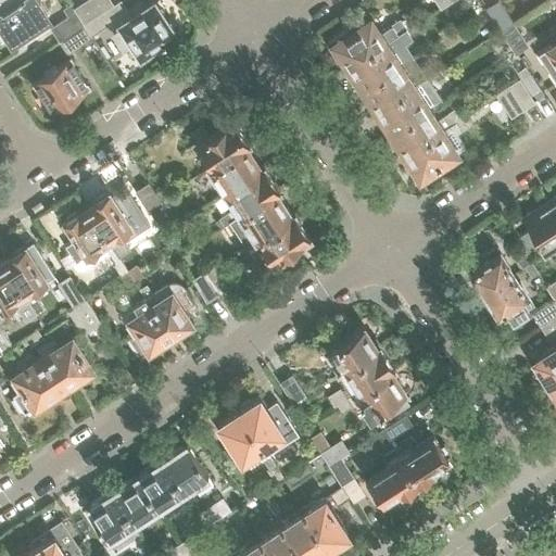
[(0,0),(0,10),(14,0),(0,0)]
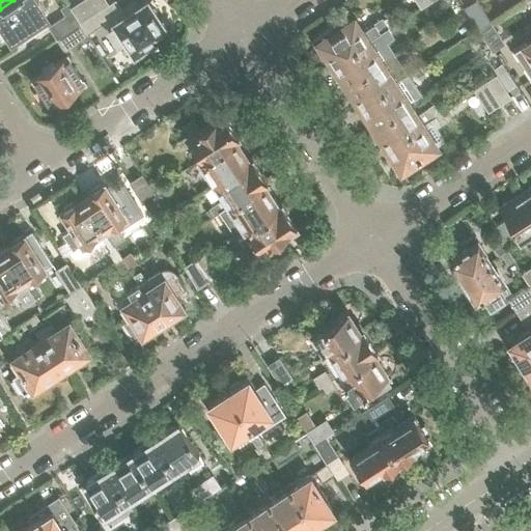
[(40,17),(45,14),(35,0),(14,0),(0,9),(0,16),(4,23),(4,26),(7,31),(10,32),(11,34),(17,32),(23,42),(46,26),(40,17)]
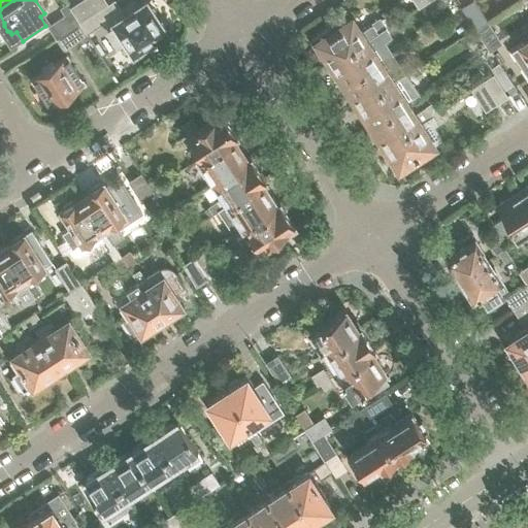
[(80,23),(101,9),(107,4),(104,0),(84,0),(71,8),(80,22),(79,22),(80,23)]
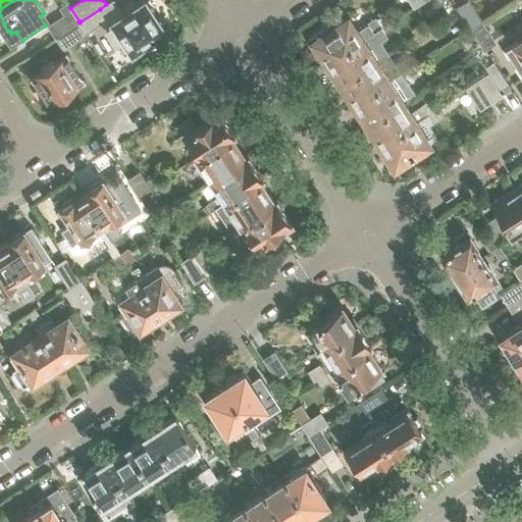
[(164,25),(160,19),(157,18),(146,1),(139,5),(135,0),(133,0),(106,17),(100,9),(80,22),(87,32),(102,22),(116,45),(123,40),(133,53),(165,32),(163,29),(164,25)]
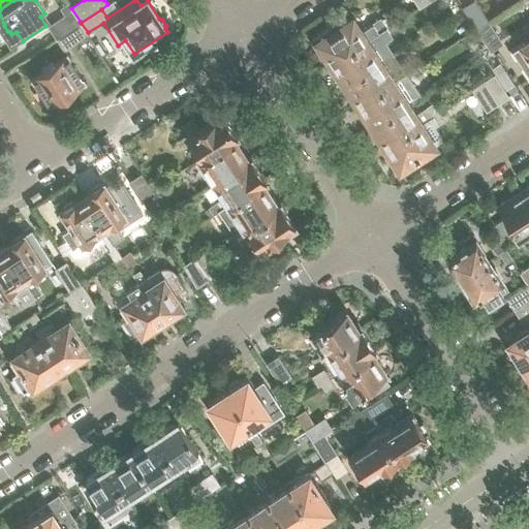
[(431,1),(430,0),(413,0),(419,8),(431,1)]
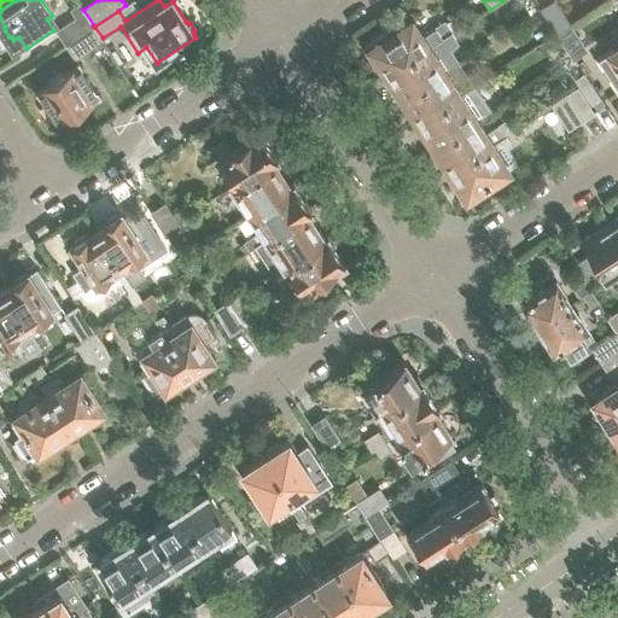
[(572,25),(555,0),(553,0),(540,9),(558,35),(572,25)]
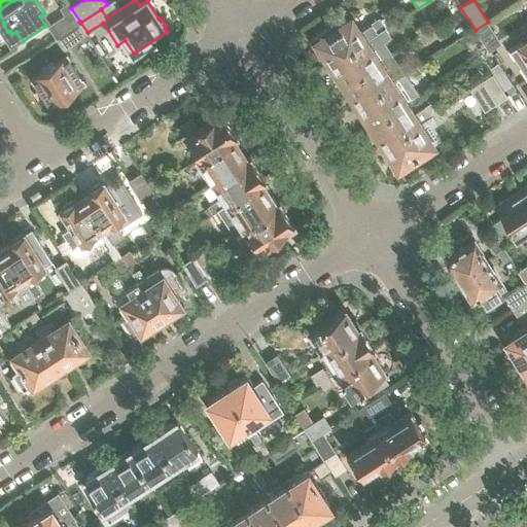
[(56,39),(57,39),(76,26),(70,15),(48,29),(56,39)]
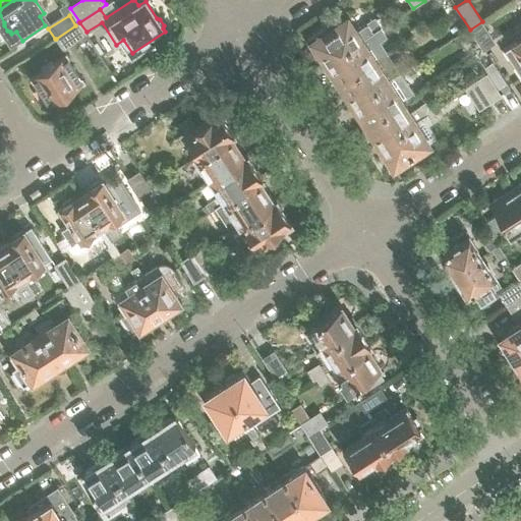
[(325,64),(364,38),(368,36),(380,29),(374,19),(356,33),(347,19),(331,31),(327,26),(308,39),(325,64)]
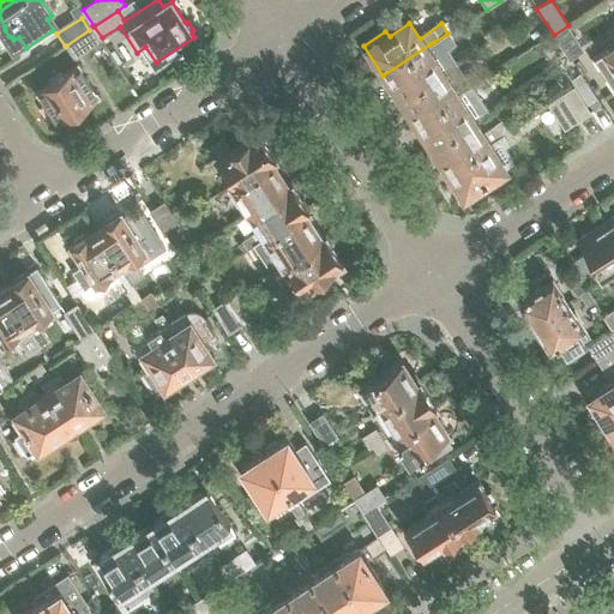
[(585,49),(569,25),(554,35),(570,59),(585,49)]
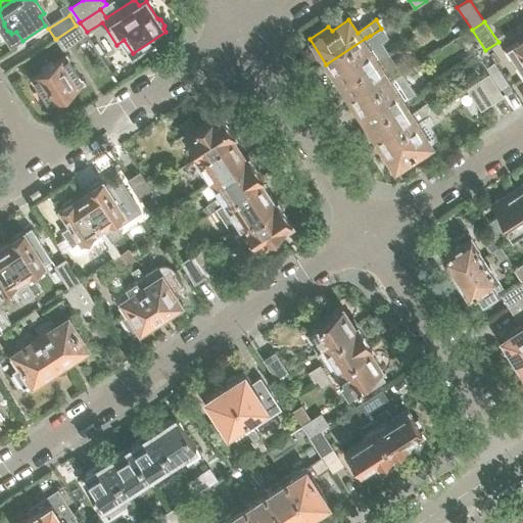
[(64,51),(89,35),(87,32),(80,22),(76,26),(56,39),(64,51)]
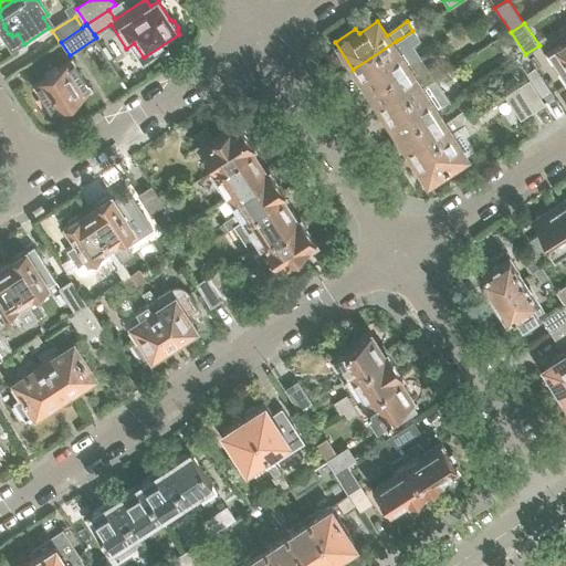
[(367,92),(411,64),(412,65),(422,59),(413,45),(420,40),(413,30),(412,31),(400,39),(396,41),(353,70),(367,92)]
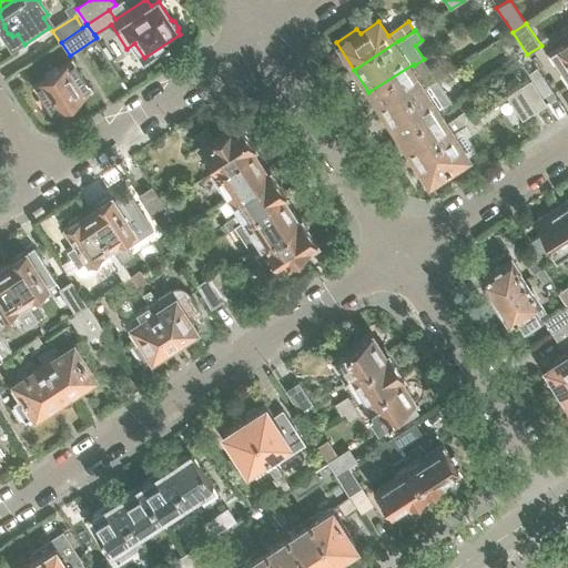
[(567,43),(560,49),(559,48),(548,56),(554,64),(555,63),(561,74),(560,75),(567,85),(567,43)]
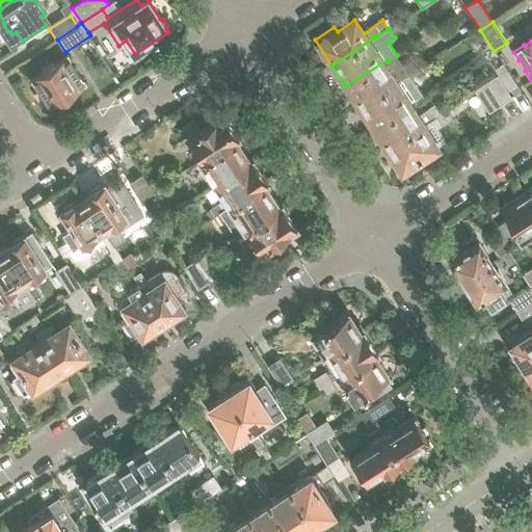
[(86,84),(68,55),(33,78),(51,106),(69,95),(72,96),(79,90),(80,87),(86,84)]
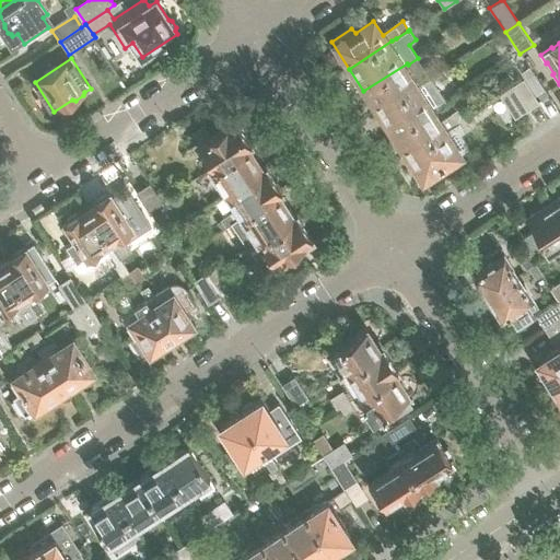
[(377,113),(431,79),(438,74),(431,66),(426,70),(422,66),(418,58),(408,65),(407,63),(363,91),(377,113)]
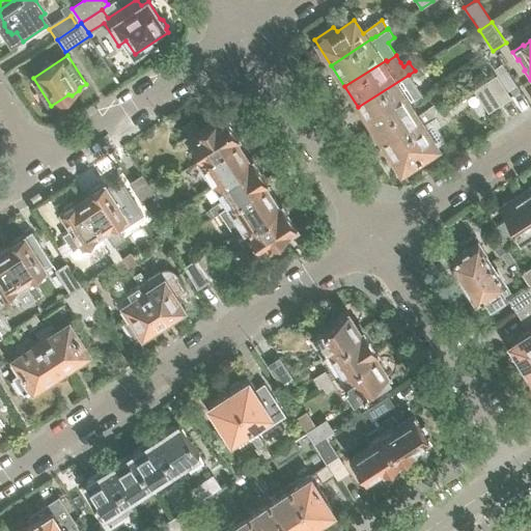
[(516,85),(503,63),(494,70),(508,91),(516,85)]
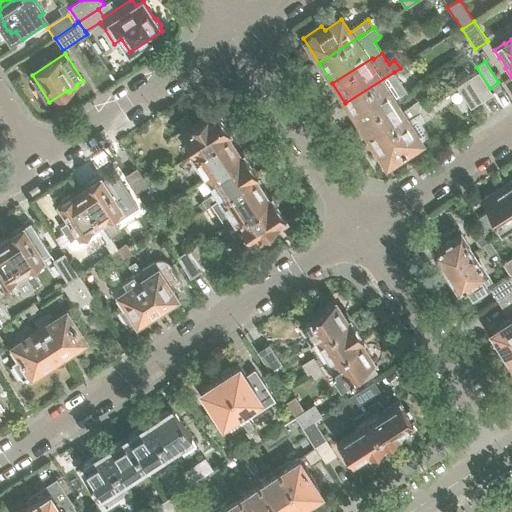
[(394,100),(407,91),(394,72),(345,103),(358,124),(394,100)]
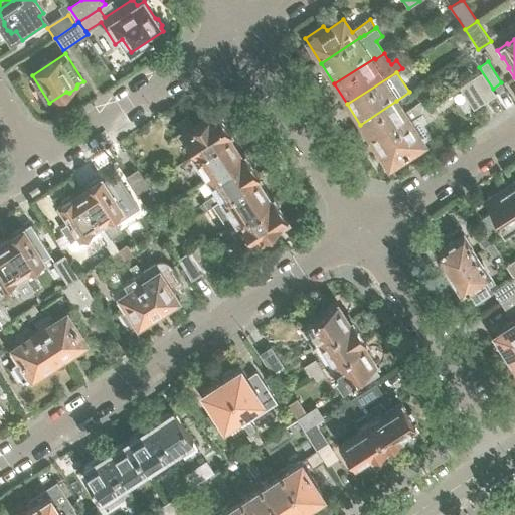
[(495,95),(482,74),(472,81),(485,102),(495,95)]
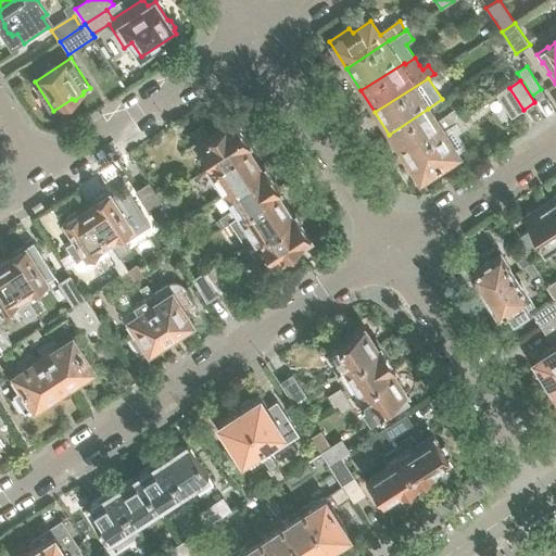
[(523,110),(509,88),(498,95),(513,116),(523,110)]
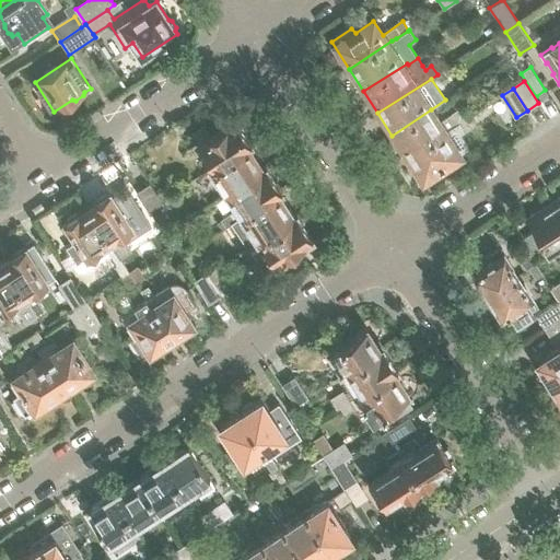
[(406,158),(466,119),(459,109),(440,123),(431,109),(392,136),(406,158)]
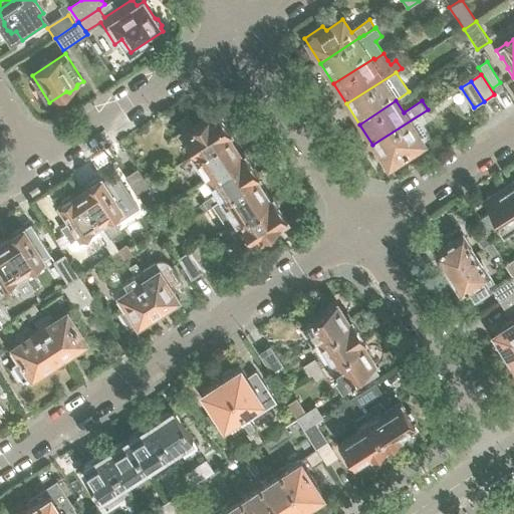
[(405,153),(423,142),(414,130),(433,116),(428,109),(372,145),(388,167),(390,166),(392,168),(406,159),(404,157),(407,155),(405,153)]
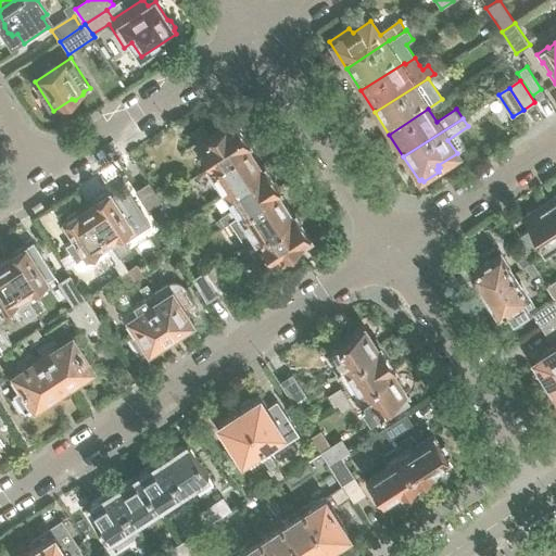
[(248,146),(251,143),(235,119),(209,136),(203,127),(191,134),(199,144),(198,144),(211,165),(207,167),(210,169),(248,146)]
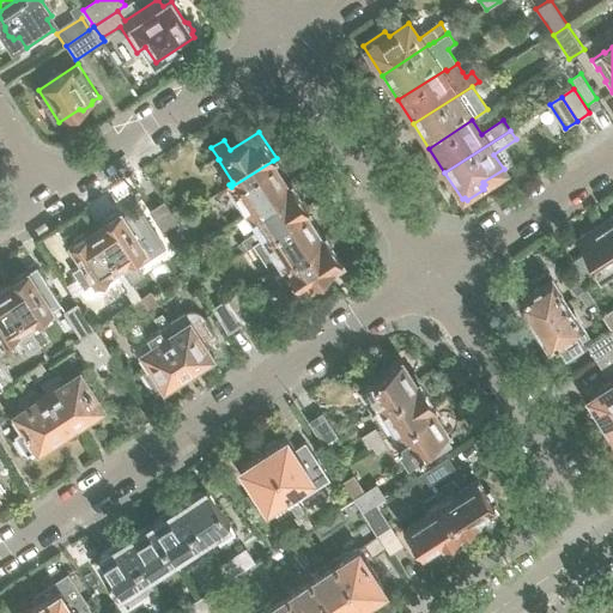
[(247,212),(289,186),(273,161),(231,187),(247,211),(247,212)]
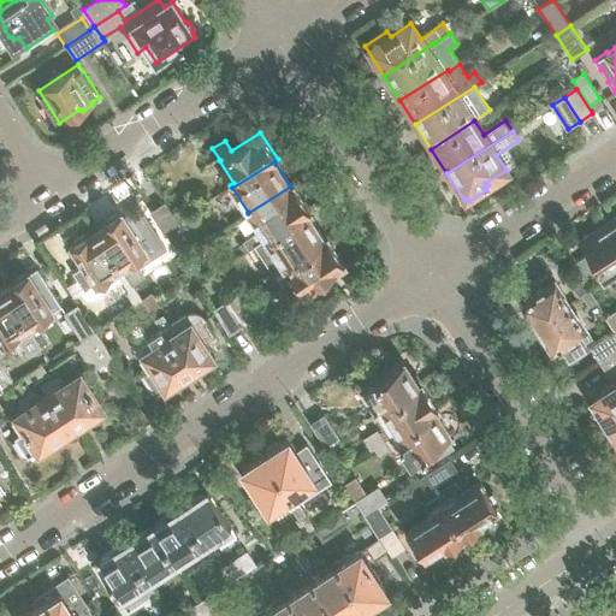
[(256,246),(308,213),(311,211),(294,184),(290,187),(248,213),(262,236),(258,240),(254,234),(243,241),(249,250),(256,246)]
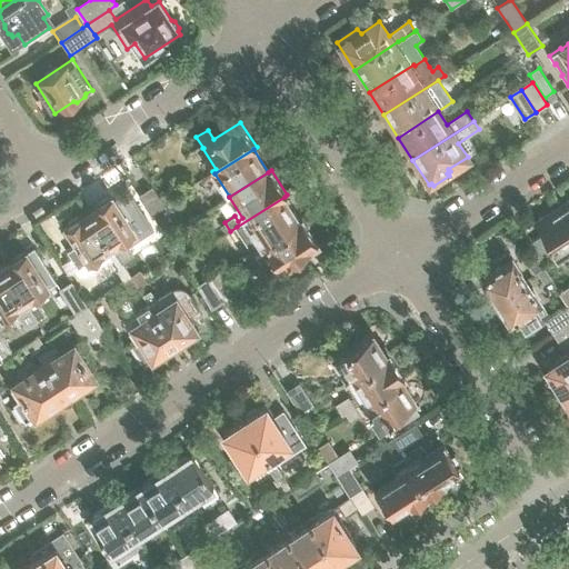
[(165,206),(152,187),(140,196),(151,213),(165,206)]
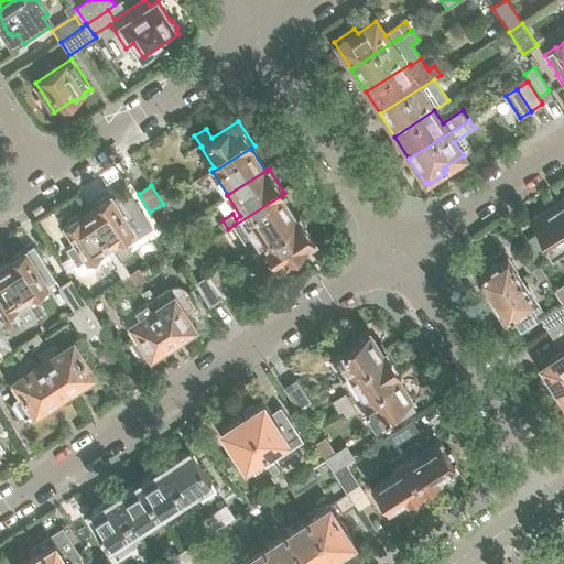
[(133,229),(141,225),(119,192),(111,196),(109,196),(108,195),(97,203),(97,205),(88,210),(122,262),(127,259),(120,249),(125,246),(121,242),(136,232),(133,229)]
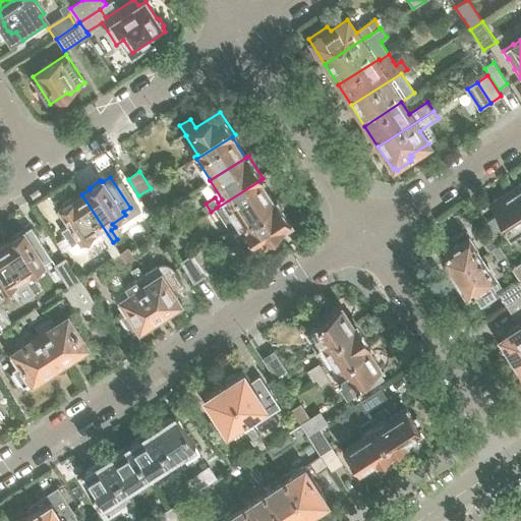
[(238,224),(274,201),(261,180),(217,208),(225,221),(233,216),(238,224)]
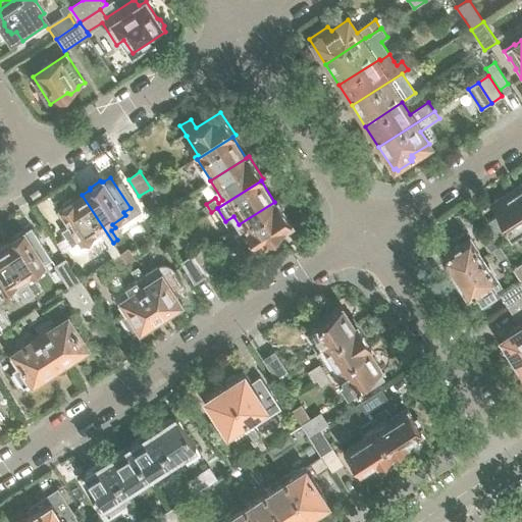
[(521,185),(513,191),(521,205),(521,185)]
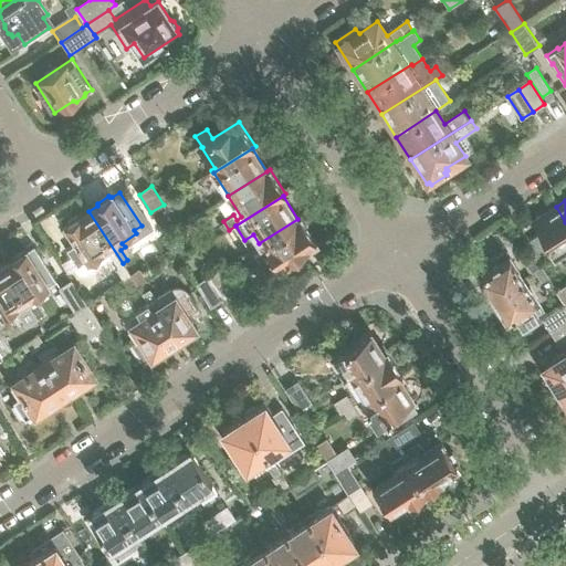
[(565,222),(556,207),(533,222),(541,234),(526,244),(533,255),(540,264),(565,248),(565,222)]
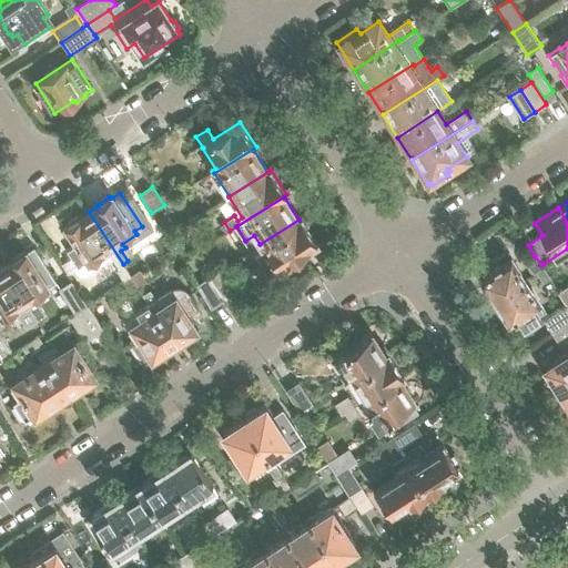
[(123,264),(89,212),(80,217),(79,216),(68,224),(68,225),(67,226),(67,227),(64,230),(74,246),(68,251),(79,267),(78,269),(83,277),(113,259),(118,267),(118,273),(123,282),(131,276),(123,264)]
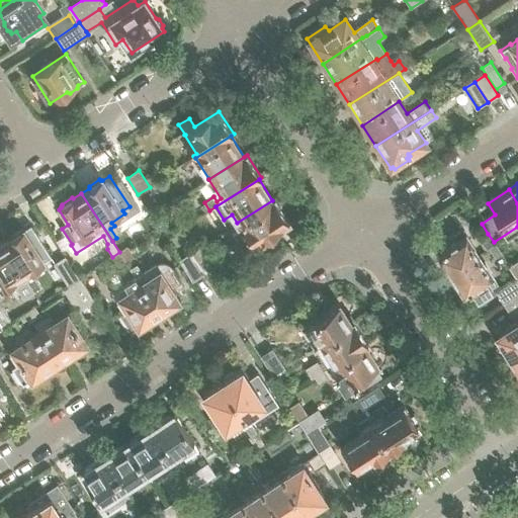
[(275,198),(272,200),(237,223),(239,226),(242,224),(255,244),(290,222),(275,198)]
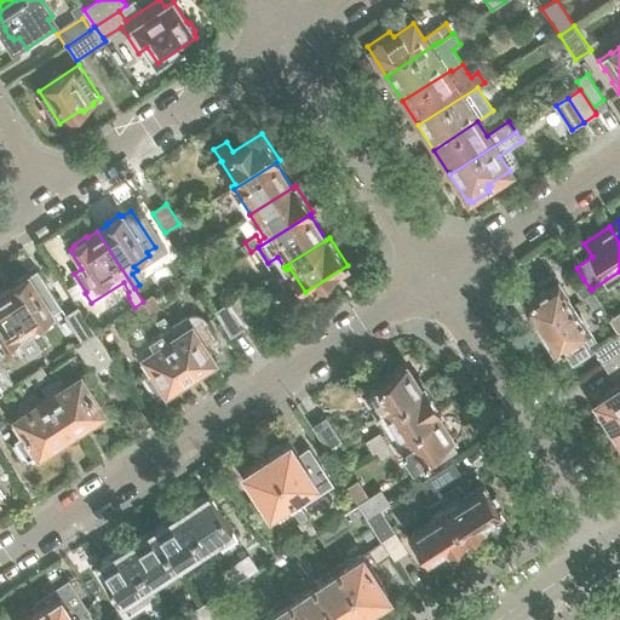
[(36,325),(62,309),(38,270),(27,277),(26,275),(13,283),(13,285),(3,292),(40,350),(50,344),(36,325)]
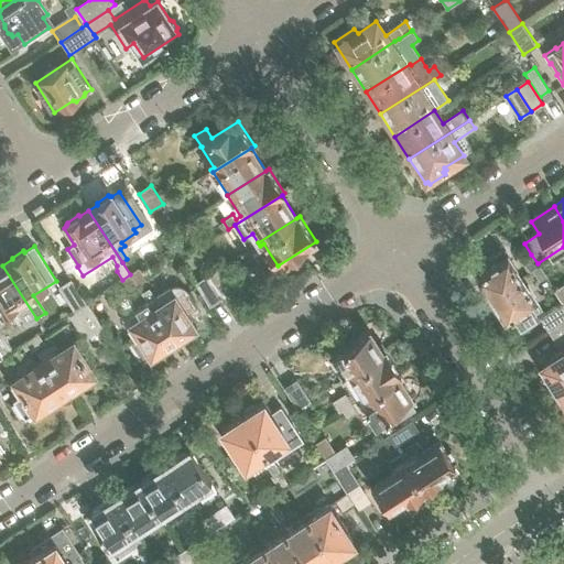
[(179,255),(174,247),(166,252),(171,260),(179,255)]
